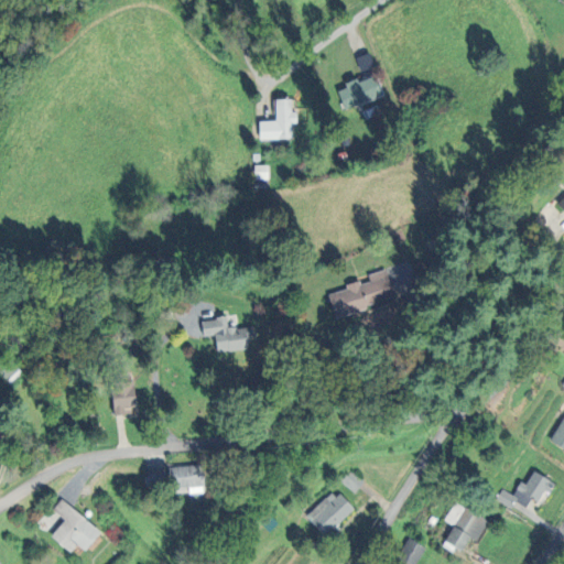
[(360,72),(373,66),(369,53),(355,57),(360,72)]
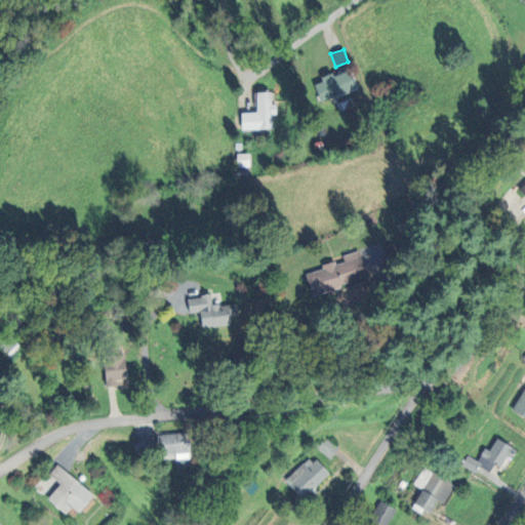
[(320,77),(322,83),(314,84),(318,99),(355,90),(351,71),(331,76),(330,74),(320,77)]
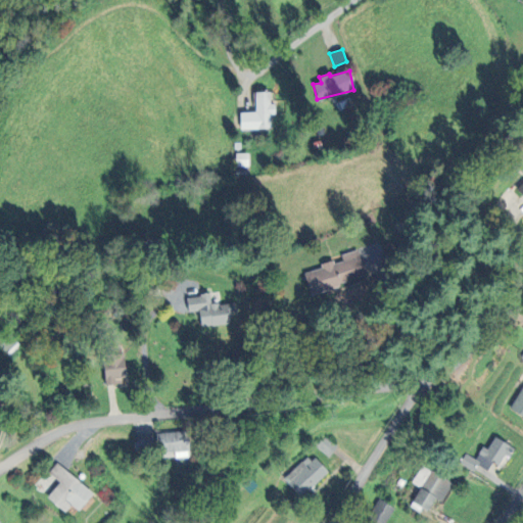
[(270,129),(270,114),(274,114),(274,104),(268,104),(268,92),(253,93),(254,112),(239,112),(239,130),(270,129)]
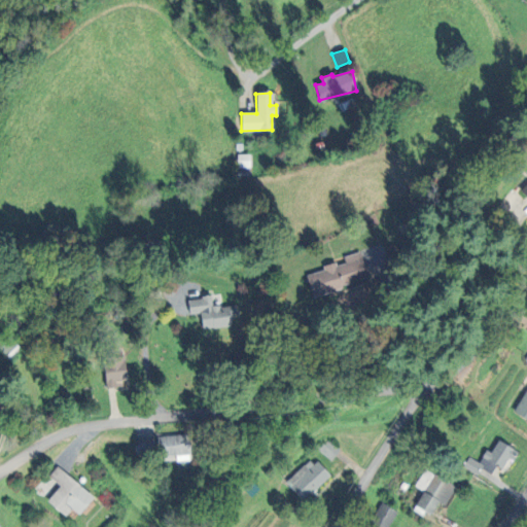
[(526,178),(518,189),(526,198),(526,178)]
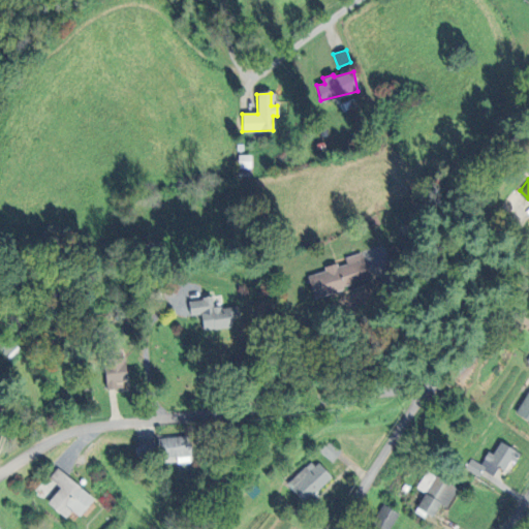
[(306,276),(311,296),(367,280),(360,252),(342,256),(344,261),(322,268),(323,271),(306,276)]
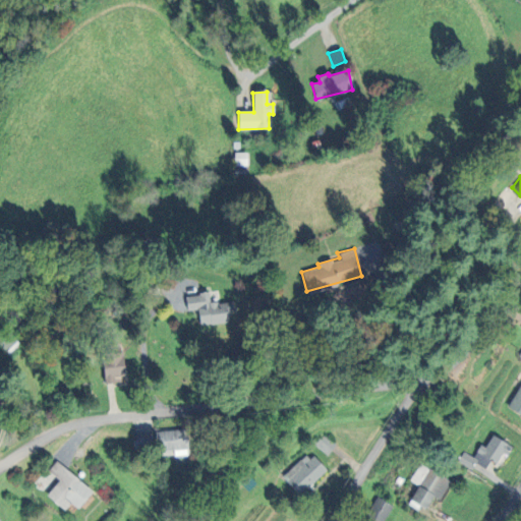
[(198,326),(227,323),(226,312),(233,311),(232,301),(209,303),(208,293),(184,295),(185,310),(196,309),(198,326)]
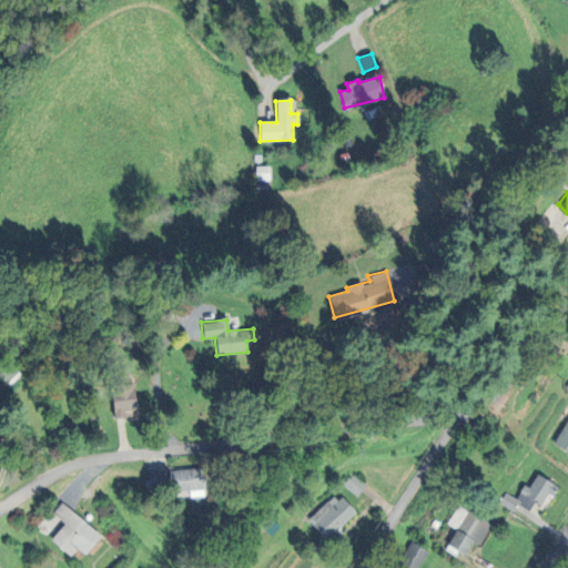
[(111,384),(112,417),(134,416),(133,384),(111,384)]
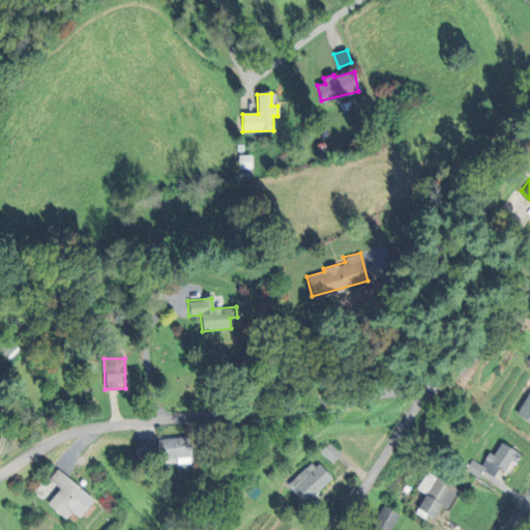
[(529,421),(529,389),(517,415),(529,421)]
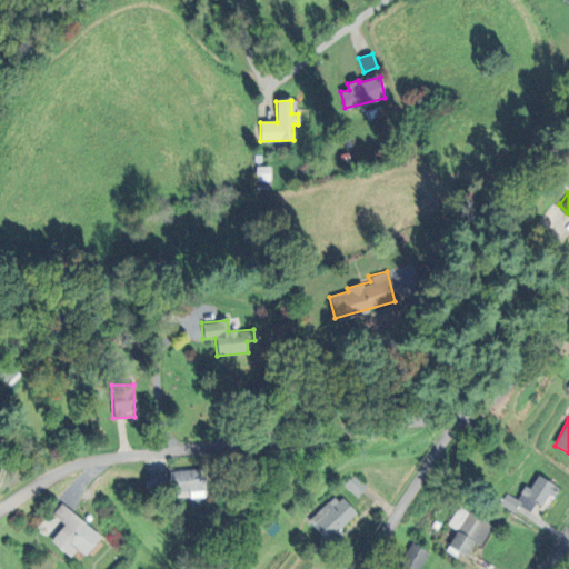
[(188,498),(203,498),(203,470),(169,470),(169,492),(188,492),(188,498)]
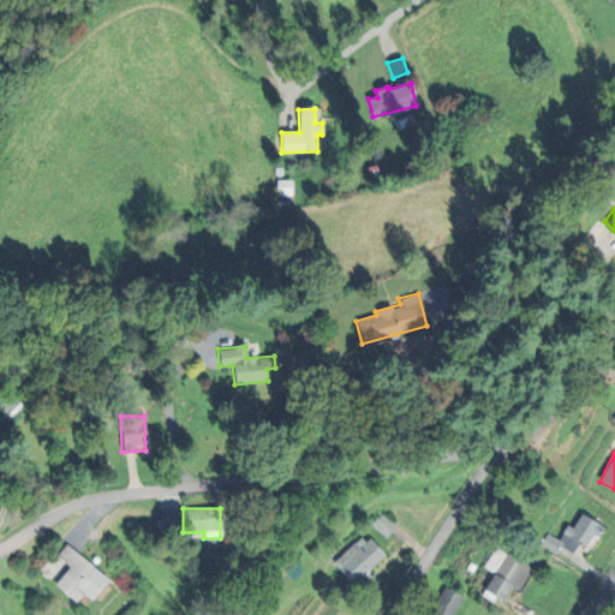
[(177,531),(178,513),(156,512),(155,530),(177,531)]
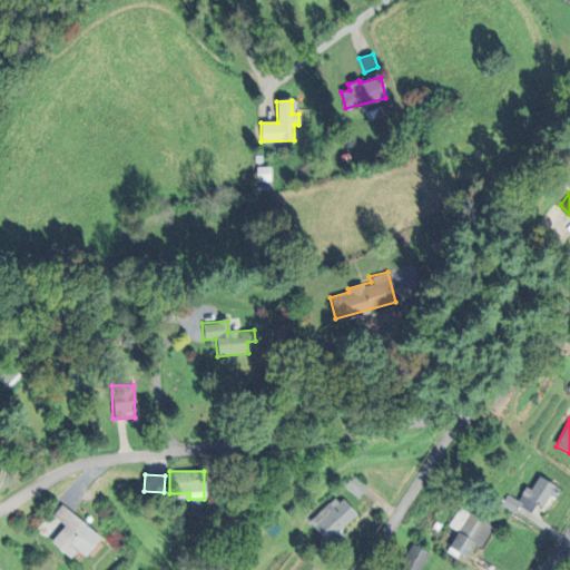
[(367,487),(353,474),(343,487),(357,499),(367,487)]
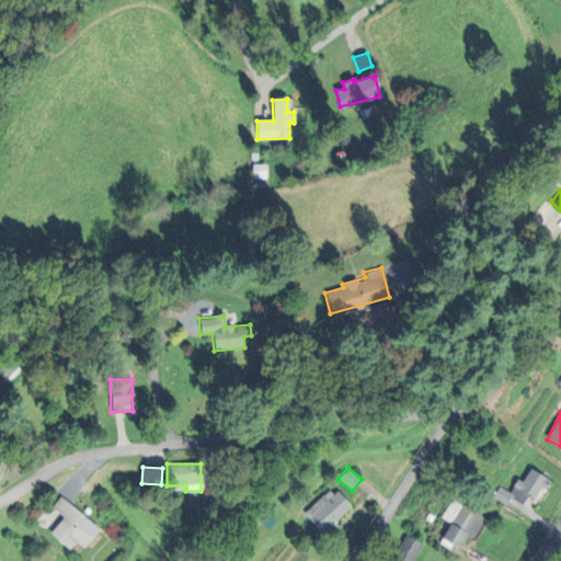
[(510,492),(497,487),(492,496),(506,504),(510,497),(522,504),(526,496),(533,500),(540,488),(546,490),(551,481),(529,469),(522,482),(516,479),(510,492)]
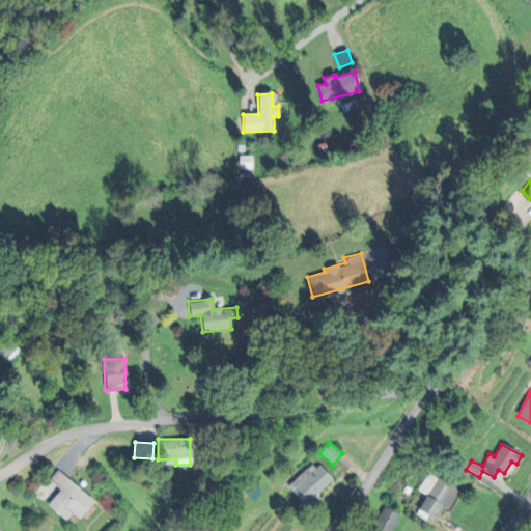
[(332,480),(316,462),(287,485),(302,504),(332,480)]
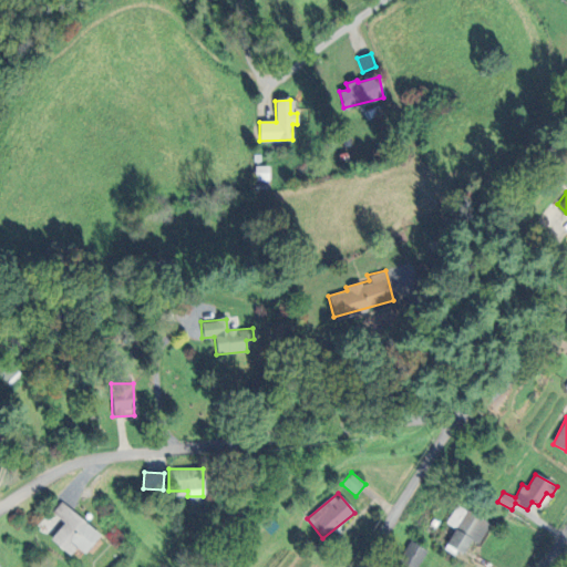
[(99,535),(61,502),(52,512),(63,522),(50,537),(76,560),(99,535)]
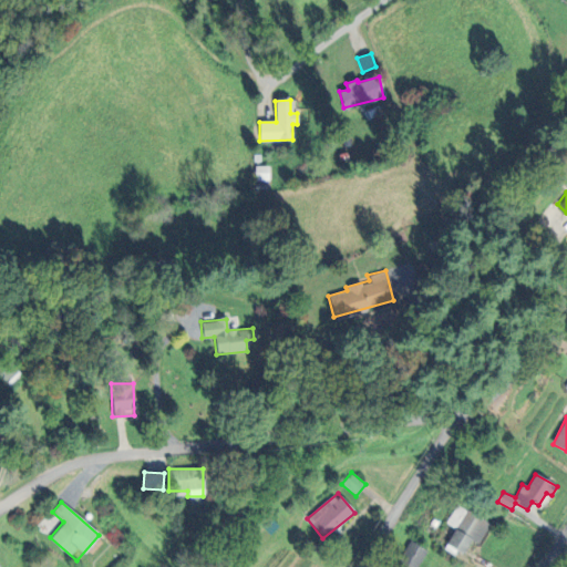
[(444,547),(461,556),(471,539),(478,544),(490,524),(456,505),(445,524),(454,528),(444,547)]
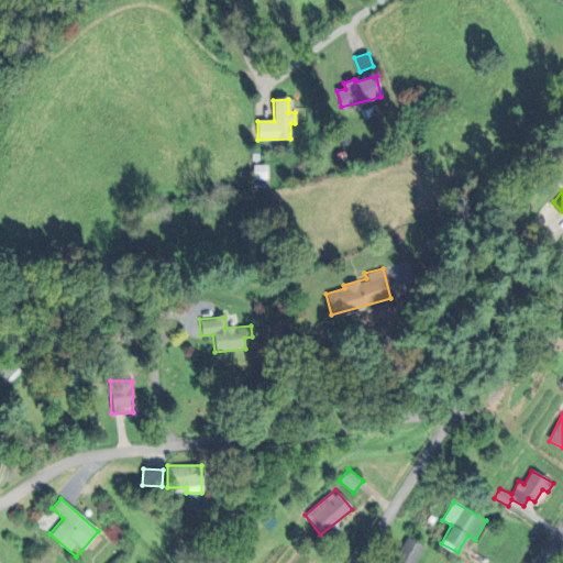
[(414,562),(421,544),(404,538),(395,562),(396,562),(414,562)]
